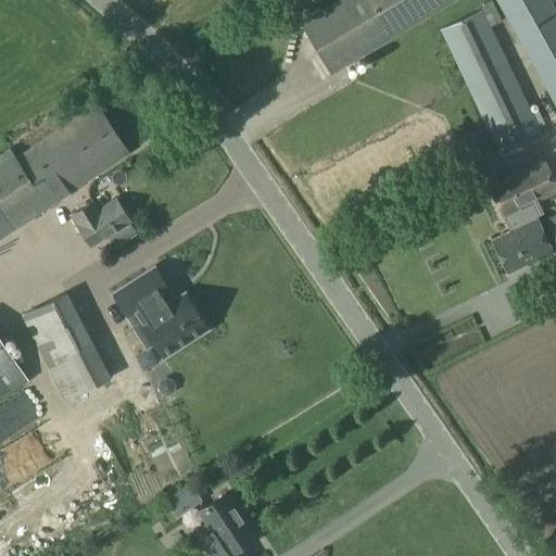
[(330,72),(449,0),(333,0),(300,21),(330,72)]
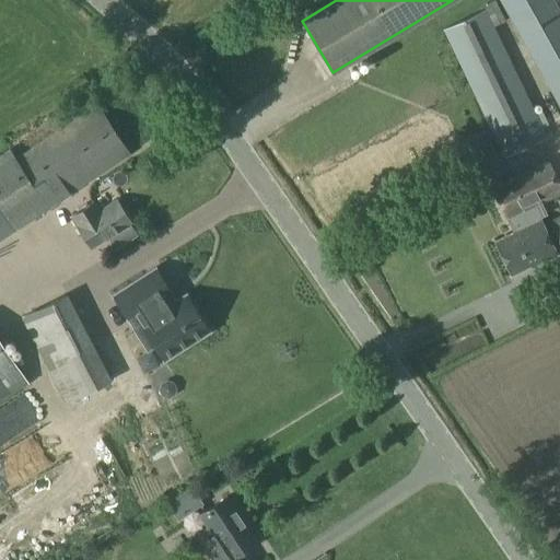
[(559,14),(551,0),(500,0),(499,0),(559,106),(559,14)]
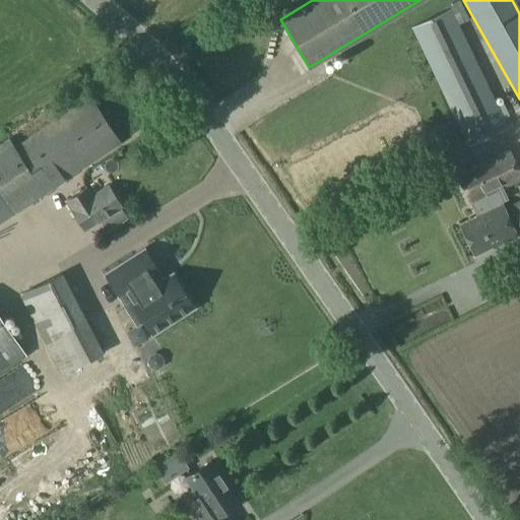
[(475,57),(473,58),(451,7),(411,26),(470,150),(510,130),(475,57)]
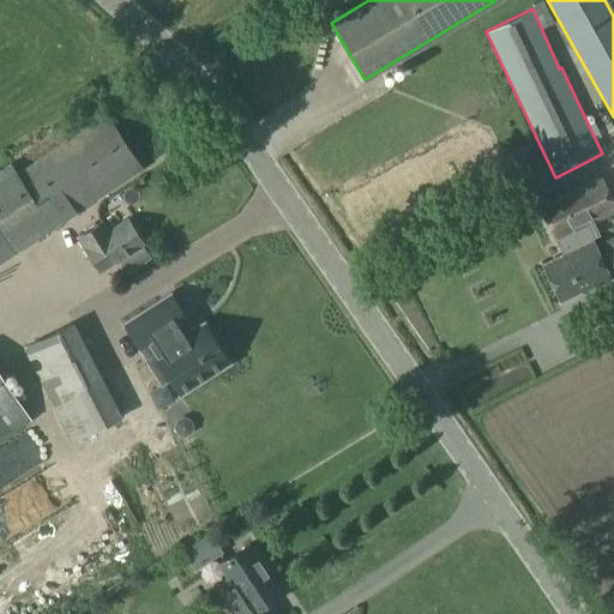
[(0,259),(143,168),(108,114),(17,172),(11,162),(0,168),(0,259)]
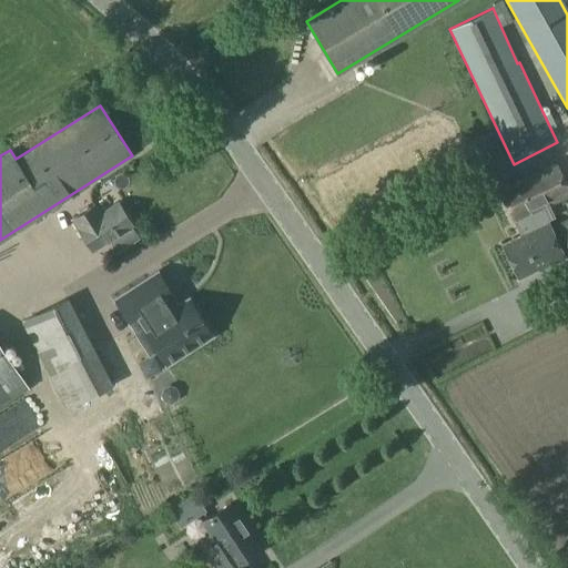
[(544,206),(567,195),(567,191),(556,163),(498,189),(513,220),(514,220),(544,206)]
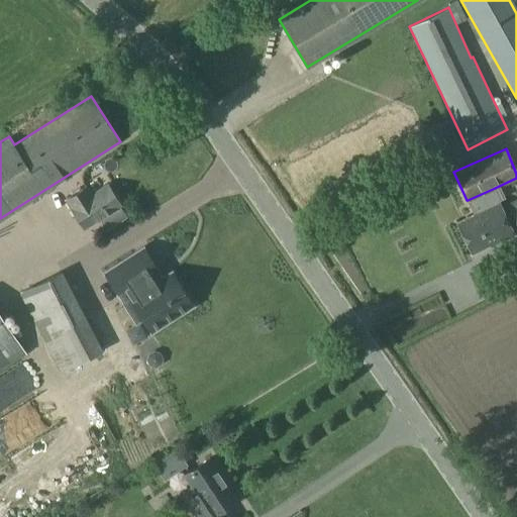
[(299,183),(312,185),(314,172),(301,170),(299,183)]
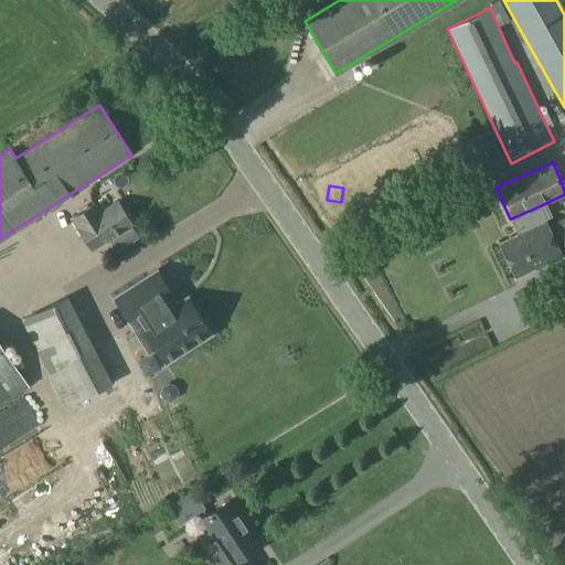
[(113,252),(138,236),(130,224),(131,223),(118,202),(95,216),(89,208),(73,217),(78,227),(92,249),(105,241),(113,252)]
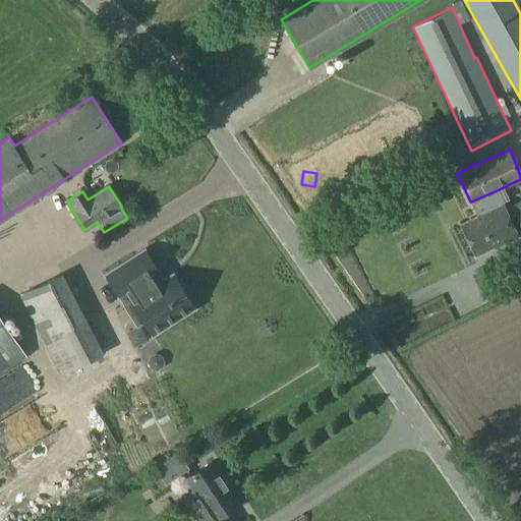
[(502,195),(499,189),(471,201),(478,215),(459,224),(473,253),(489,245),(489,244),(498,240),(499,243),(515,235),(499,200),(502,195)]
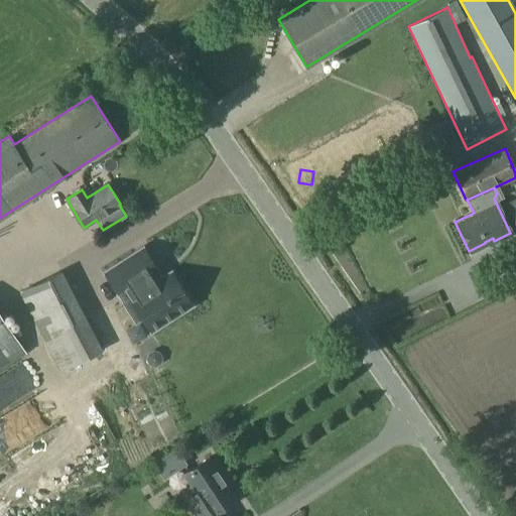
[(515,198),(506,203),(515,224),(515,198)]
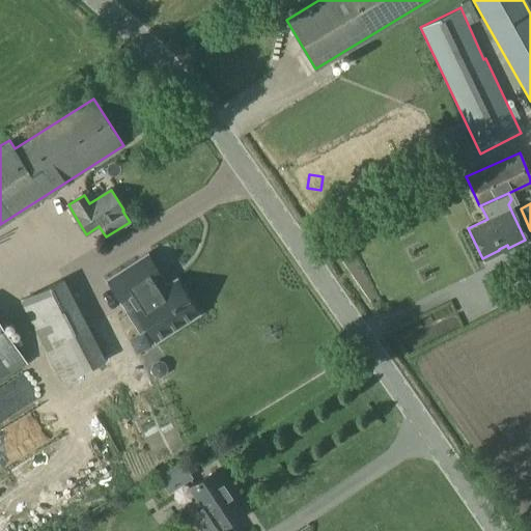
[(147,254),(108,280),(121,301),(122,301),(129,310),(128,311),(140,330),(146,326),(156,340),(198,313),(176,280),(164,287),(158,278),(161,276),(147,254)]
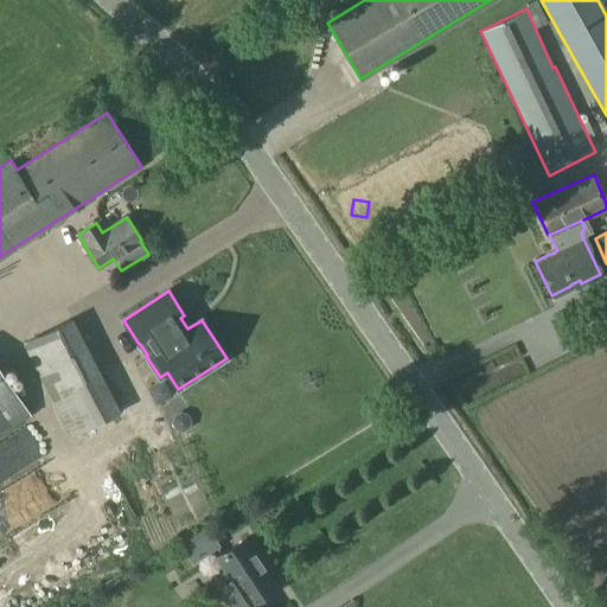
[(21,344),(71,438),(121,411),(75,317),(21,344)]
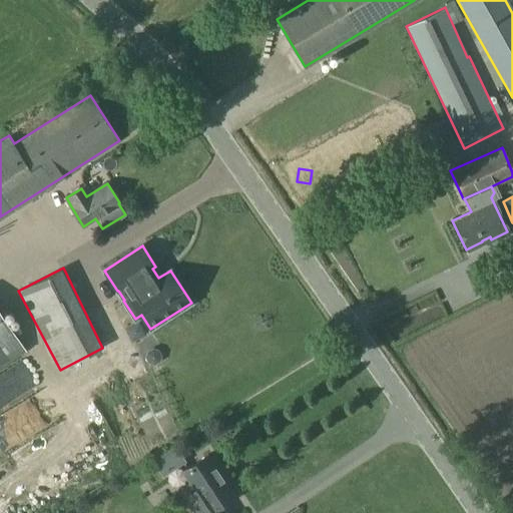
[(0,312),(0,363),(23,348),(0,312)]
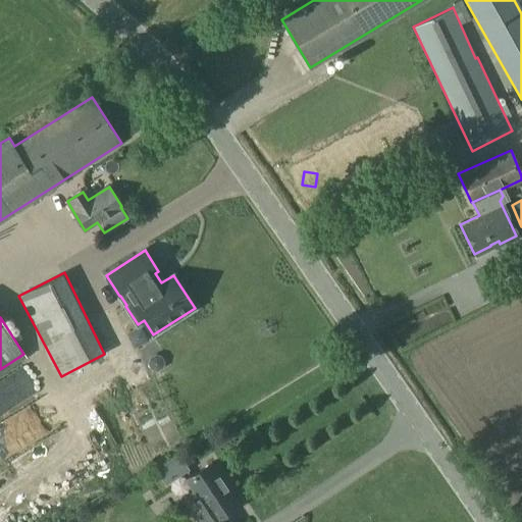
[(166,484),(189,469),(178,454),(155,468),(166,484)]
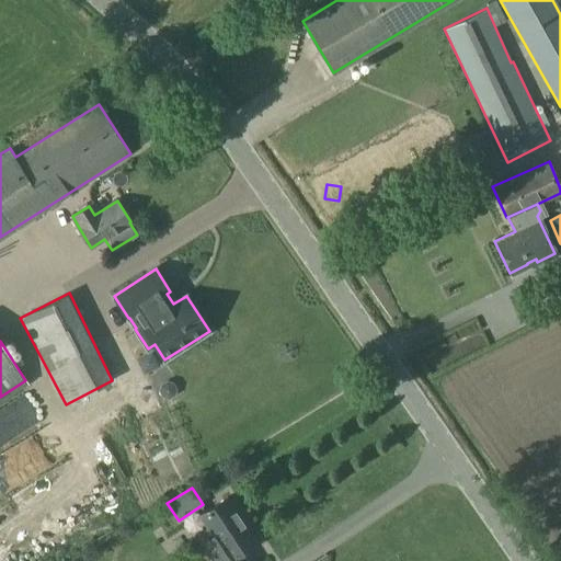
[(249,560),(242,550),(255,541),(250,534),(251,533),(227,496),(202,514),(221,545),(210,552),(216,560),(249,560)]
